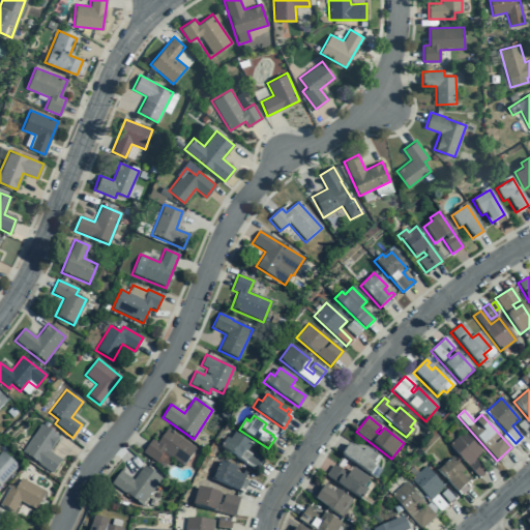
[(522,420),(529,430),(524,435),(516,425),(522,420)]
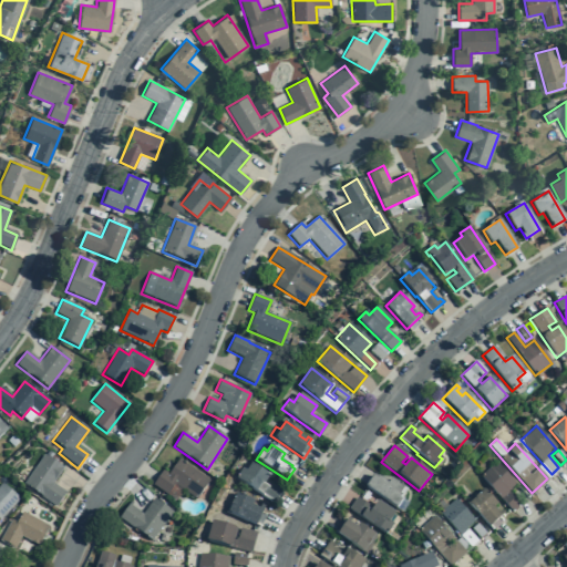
[(65,492),(52,483),(62,467),(43,454),(23,483),(41,495),(40,496),(55,507),(65,492)]
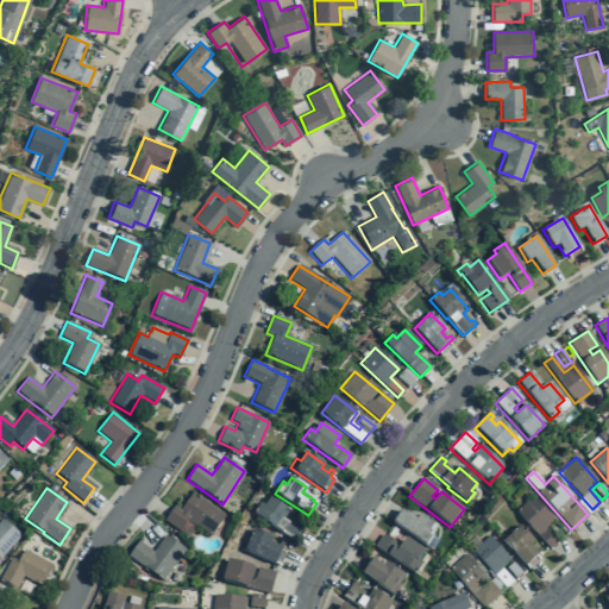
[(174,506),(163,521),(179,532),(187,520),(209,537),(224,515),(192,493),(180,510),(174,506)]
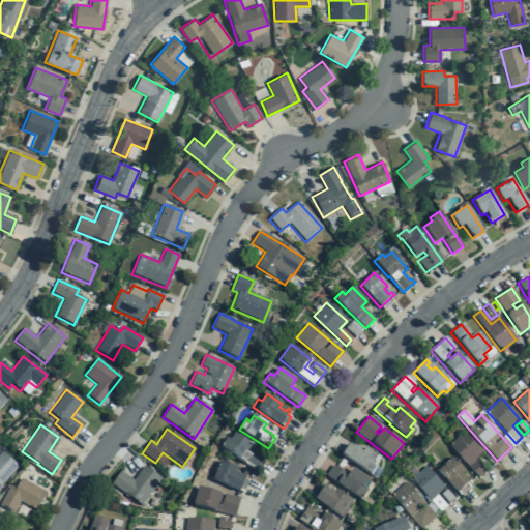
[(253,468),(261,458),(248,449),(252,444),(231,431),(219,447),(253,468)]
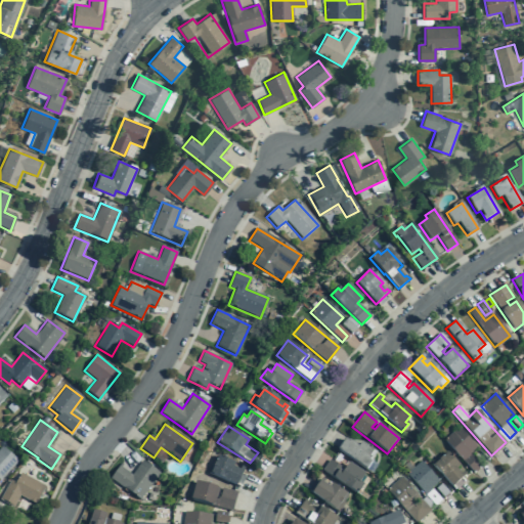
[(472,473),(479,467),(468,454),(476,447),(457,427),(442,440),(472,473)]
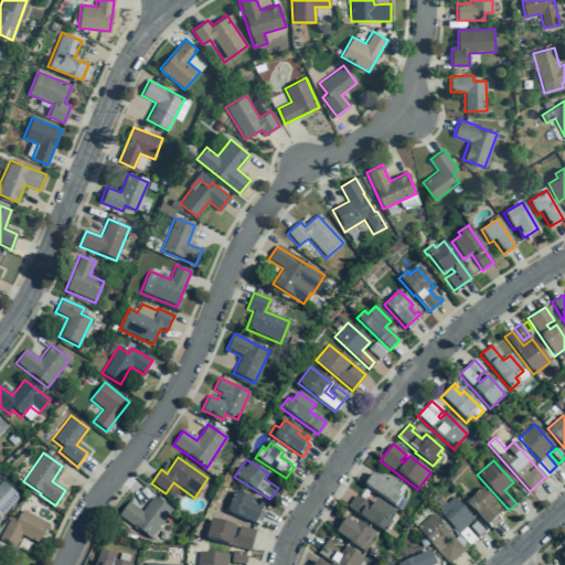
[(402,487),(388,478),(385,482),(372,473),(363,486),(394,507),(400,499),(397,498),(400,494),(397,493),(402,487)]
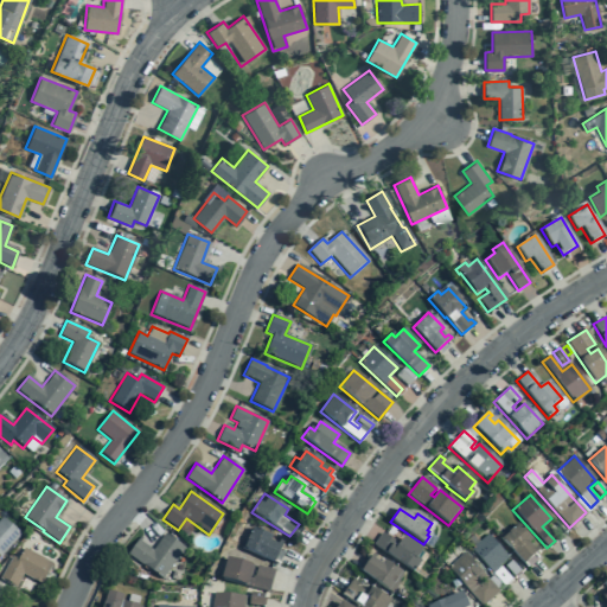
[(0,555),(20,534),(1,517),(0,518),(0,555)]
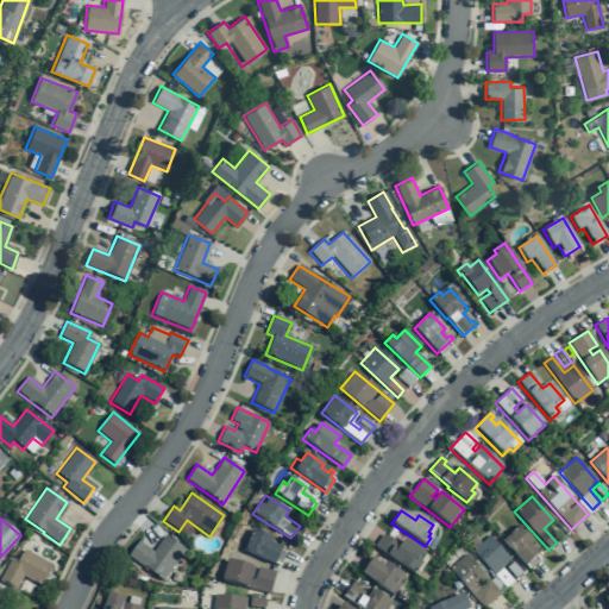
[(556,523),(565,534),(558,540),(548,529),(556,523)]
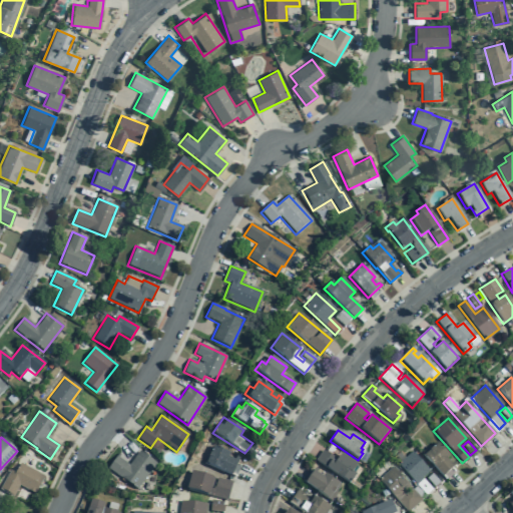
[(423,456),(442,477),(453,468),(446,460),(449,457),(437,443),(423,456)]
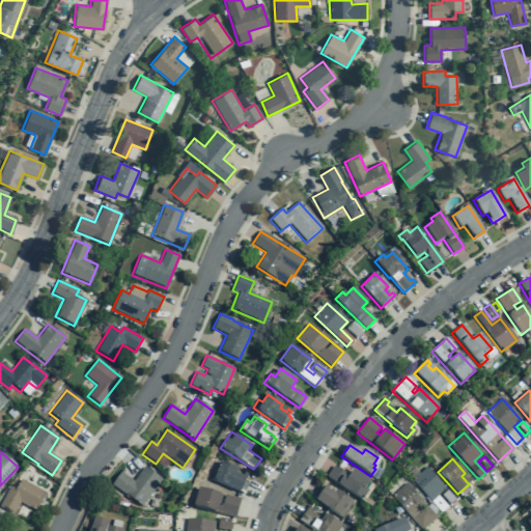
[(216,470),(213,469),(208,478),(239,493),(247,475),(244,473),(242,477),(235,474),(238,470),(220,462),(216,470)]
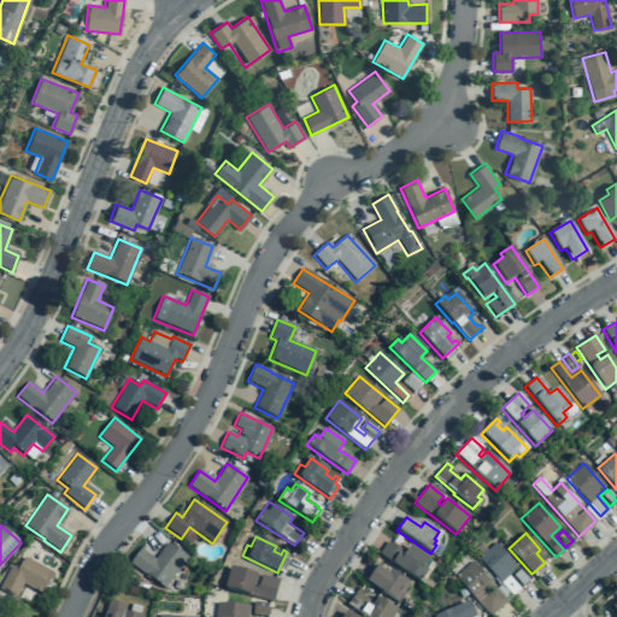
[(410,546),(403,557),(398,553),(400,550),(387,541),(378,554),(419,582),(428,571),(423,569),(429,559),(410,546)]
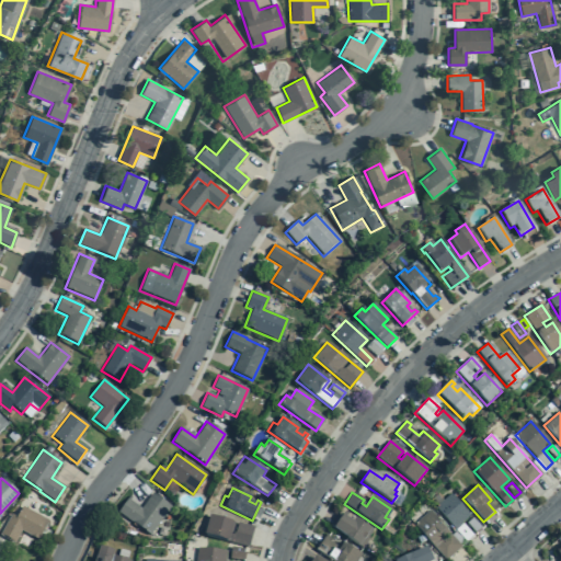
[(116,512),(149,536),(170,506),(151,493),(140,508),(126,499),(116,512)]
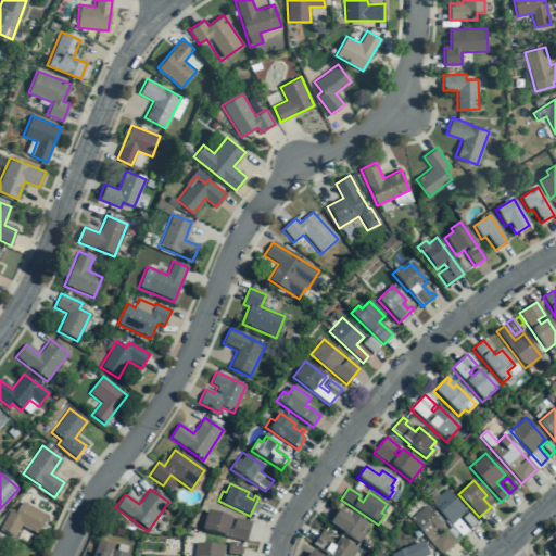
[(430,503),(460,538),(468,531),(457,517),(465,510),(445,489),(430,503)]
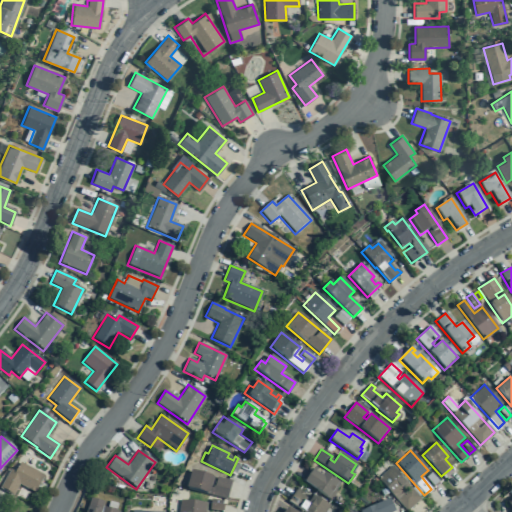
[(18,485),(34,493),(44,475),(20,462),(14,472),(9,469),(0,486),(0,488),(13,495),(18,485)]
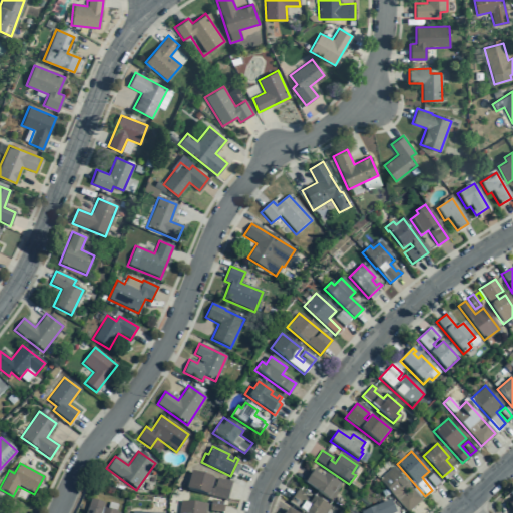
[(392,467),(421,499),(407,512),(378,479),(392,467)]
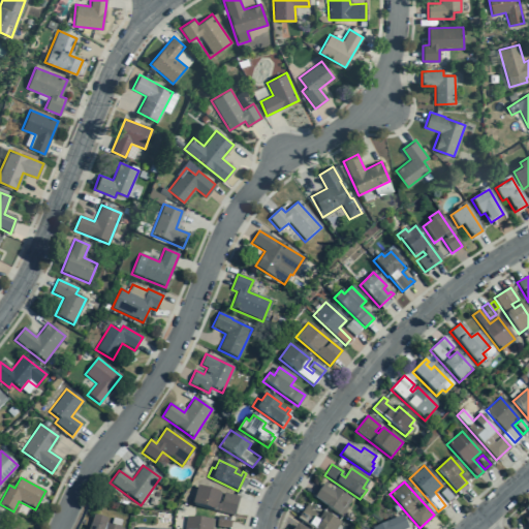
[(342,517),(347,509),(345,508),(351,500),(334,489),(332,492),(325,488),(328,486),(324,484),(314,499),(338,516),(339,515),(342,517)]
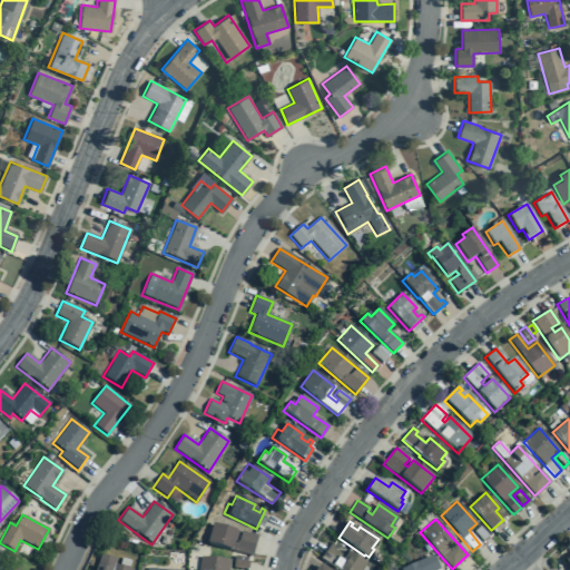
[(257,536),(241,531),(238,542),(234,541),(236,530),(212,523),(206,543),(252,556),(257,536)]
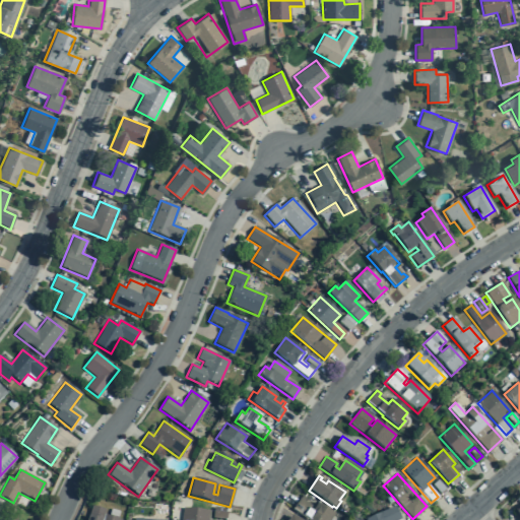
[(437,480),(445,489),(440,494),(432,485),(437,480)]
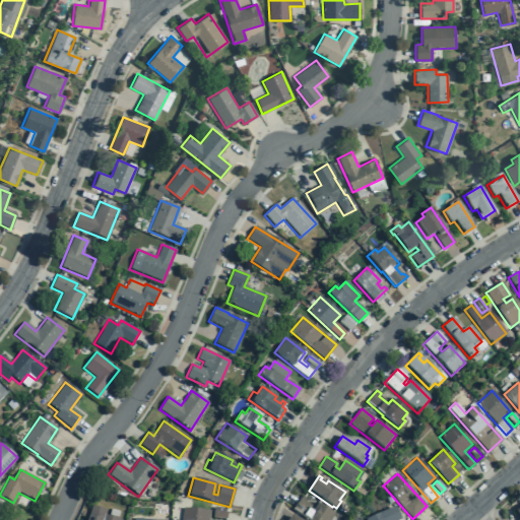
[(291,510),(307,519),(330,519),(334,515),(317,504),(312,512),(306,508),(309,504),(305,502),(306,499),(302,496),(291,510)]
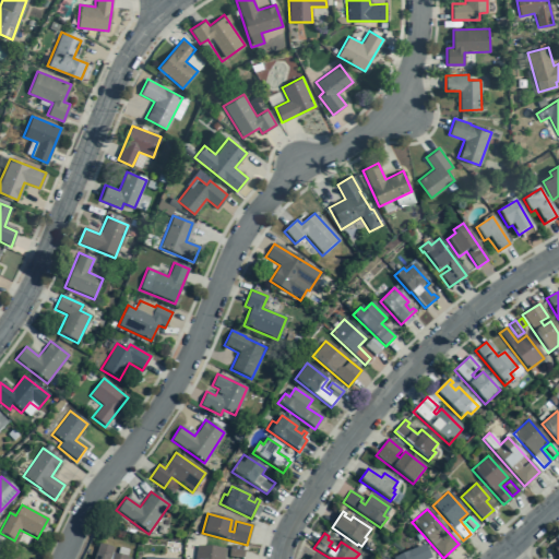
[(91,558),(130,558),(111,554),(113,548),(98,544),(94,558),(92,558),(91,558)]
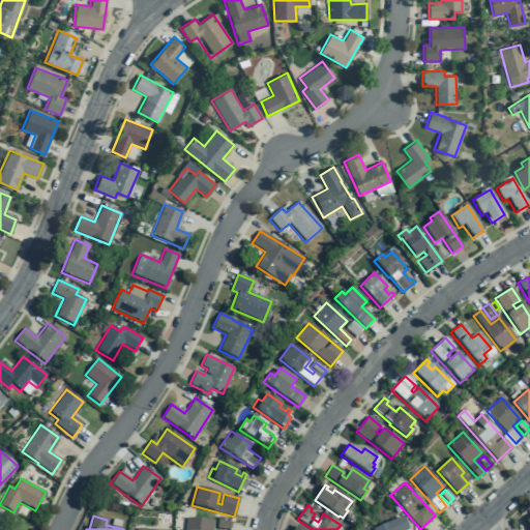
[(372,529),(409,529),(402,517),(372,529)]
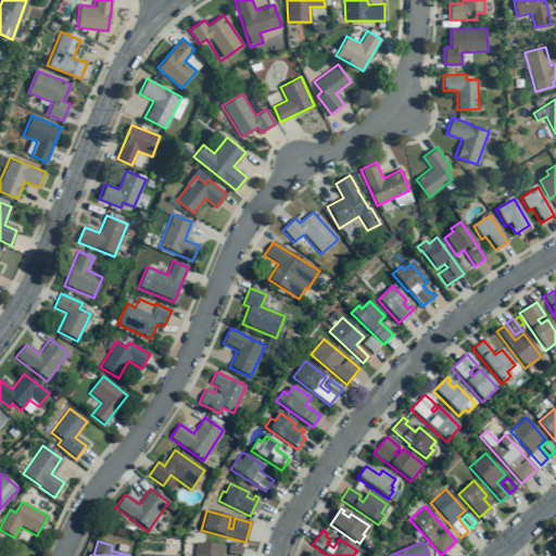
[(241,555),(242,548),(227,546),(226,555),(223,555),(224,546),(194,543),(192,555),(241,555)]
